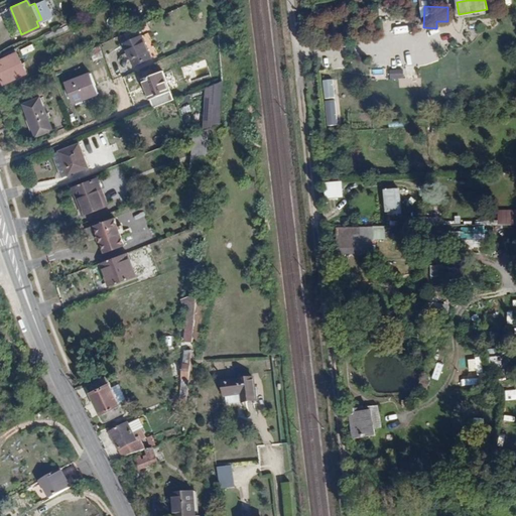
[(404,18),(394,18),(394,33),(404,33),(404,18)]
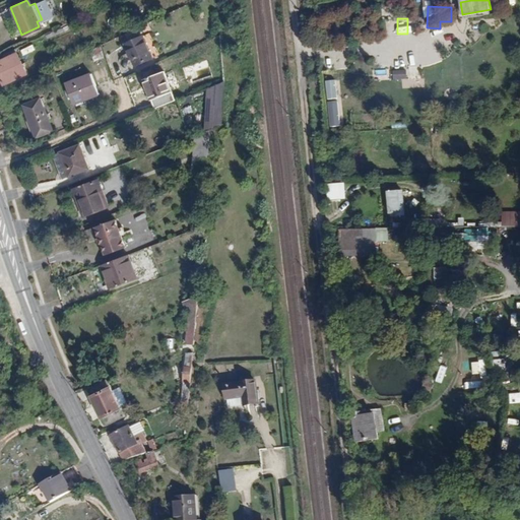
[(144,35),(126,43),(135,66),(153,59),(144,35)]
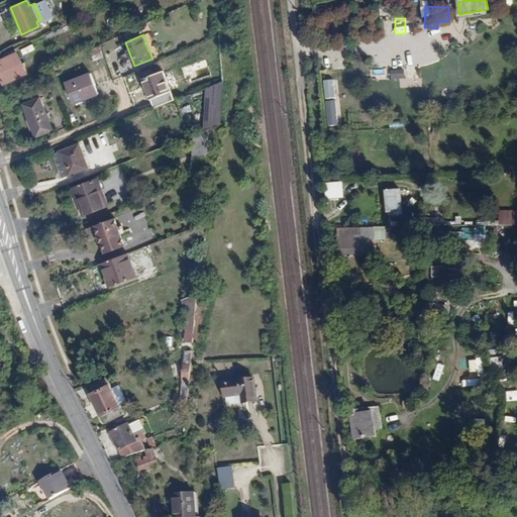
[(17,53),(0,60),(0,74),(2,80),(25,70),(17,53)]
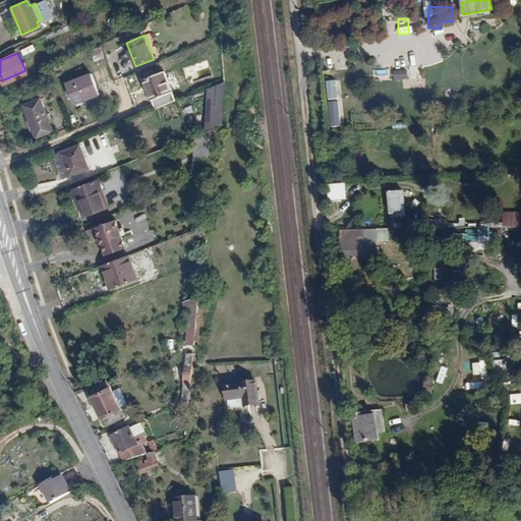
[(393,71),(394,80),(408,78),(406,69),(393,71)]
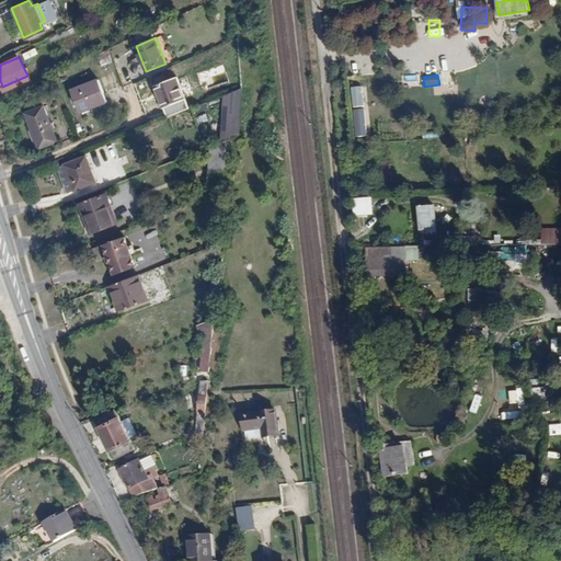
[(175,76),(153,83),(162,106),(184,99),(175,76)]
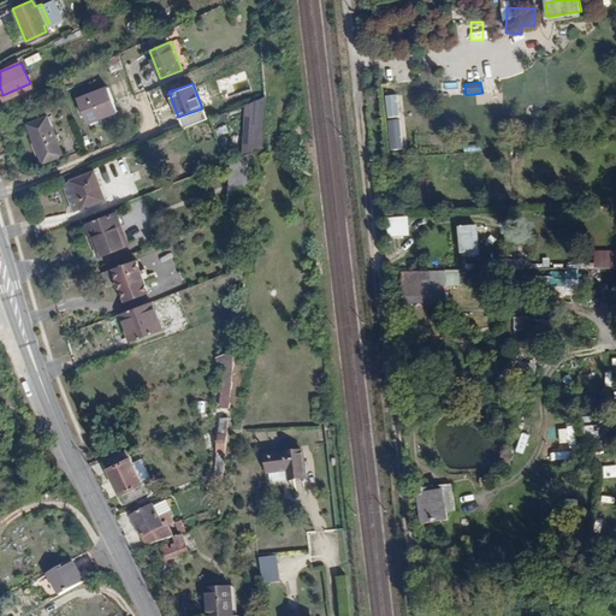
[(150,90),(159,120),(172,117),(164,87),(150,90)]
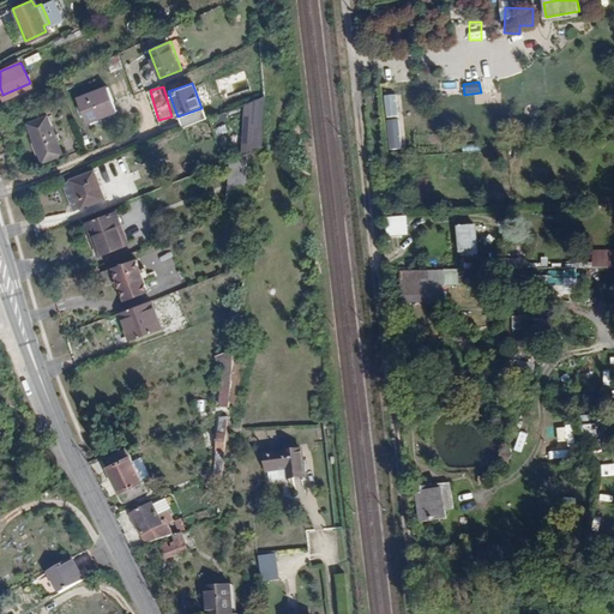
[(79,96),(85,121),(118,113),(112,88),(79,96)]
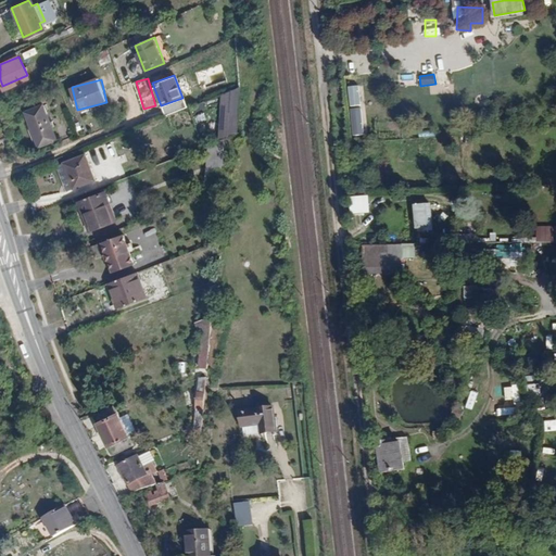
[(361,86),(349,86),(349,106),(361,106),(361,86)]
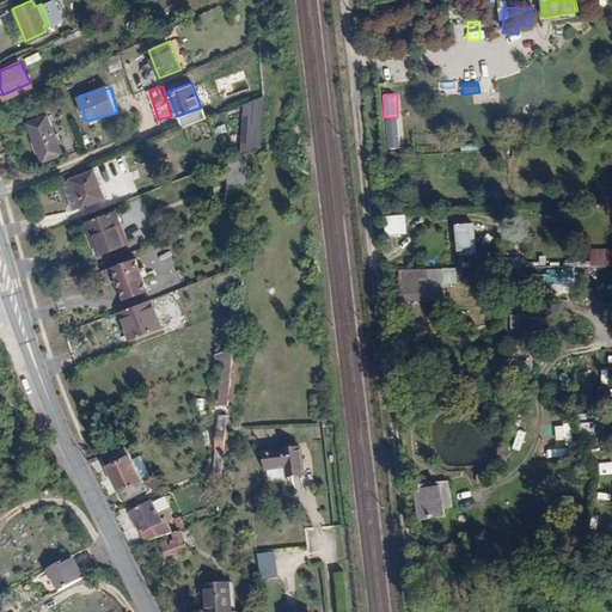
[(44,115),(26,123),(43,161),(61,153),(44,115)]
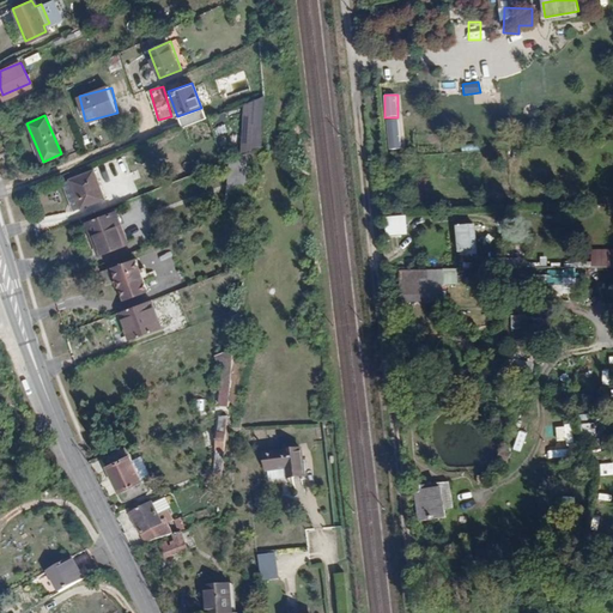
[(398,119),(384,120),(388,150),(401,149),(398,119)]
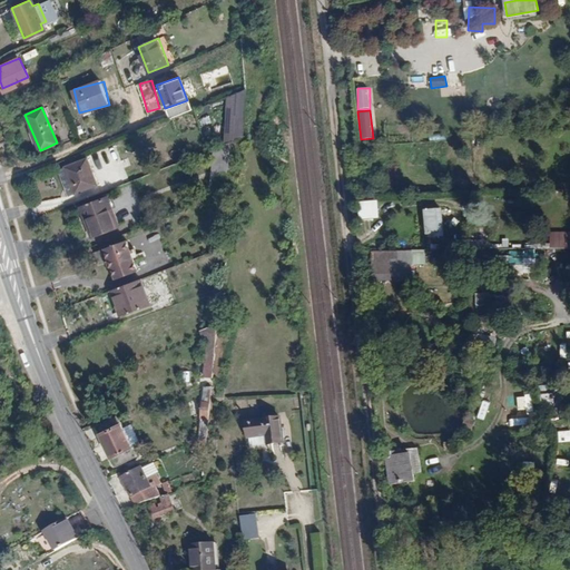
[(212,150),(205,204),(233,195),(238,140),(212,150)]
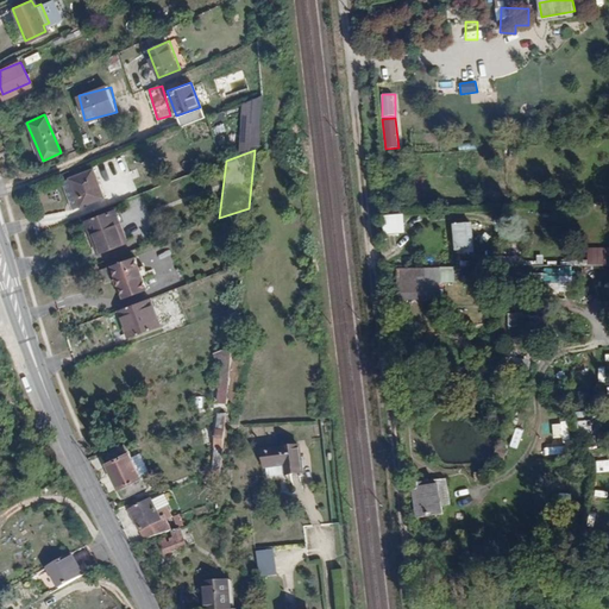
[(124,156),(95,165),(106,199),(136,188),(132,175),(131,176),(124,156)]
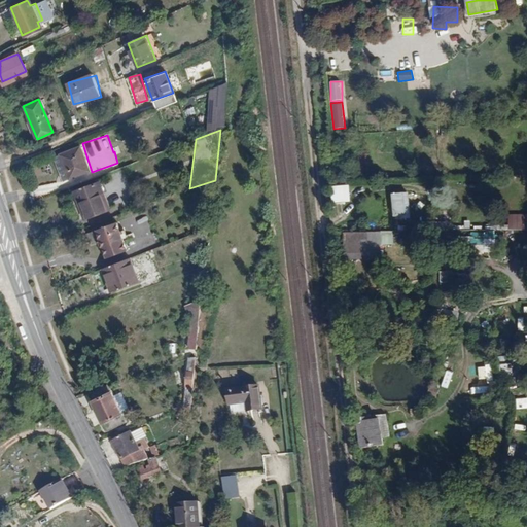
[(81,146),(61,154),(69,178),(91,170),(81,146)]
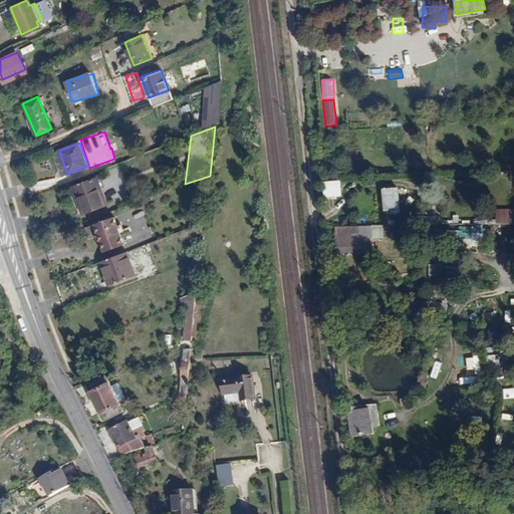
[(140,156),(143,167),(156,163),(153,152),(140,156)]
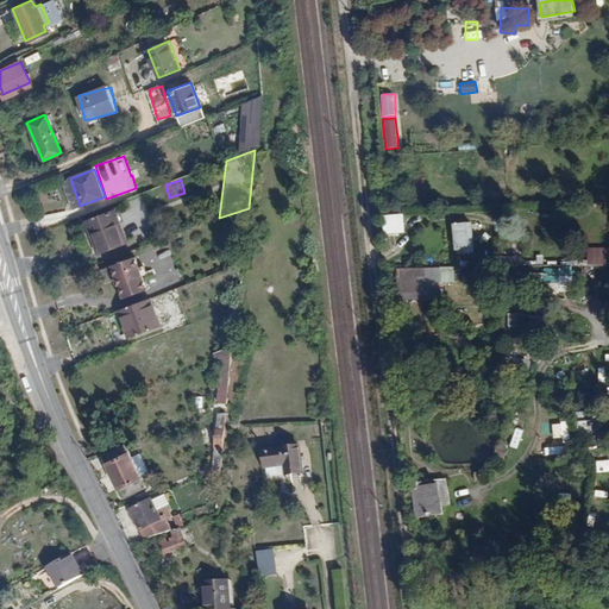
[(92,243),(96,256),(127,244),(115,213),(88,223),(95,242),(92,243)]
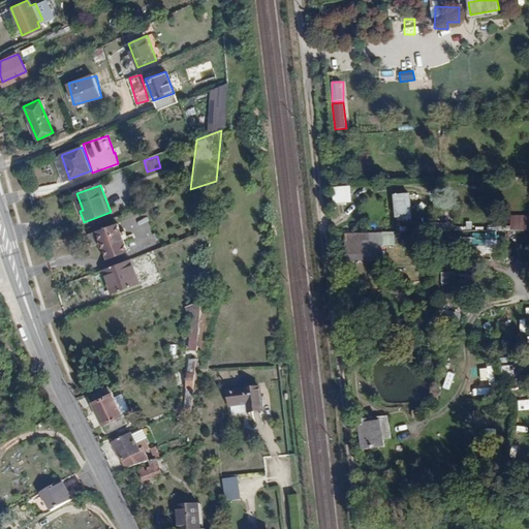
[(334,204),(350,203),(350,186),(334,186),(334,204)]
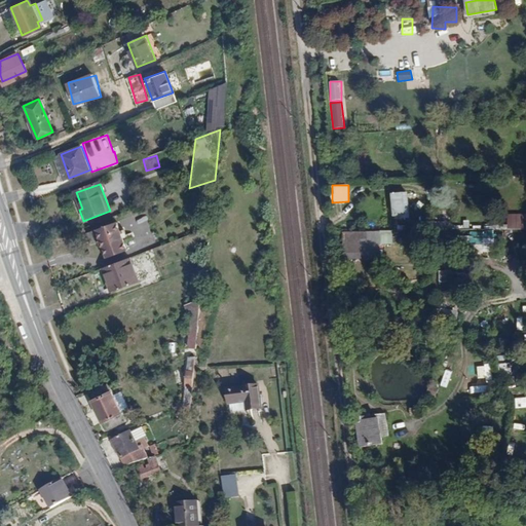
[(407,202),(399,203),(400,224),(409,224),(407,202)]
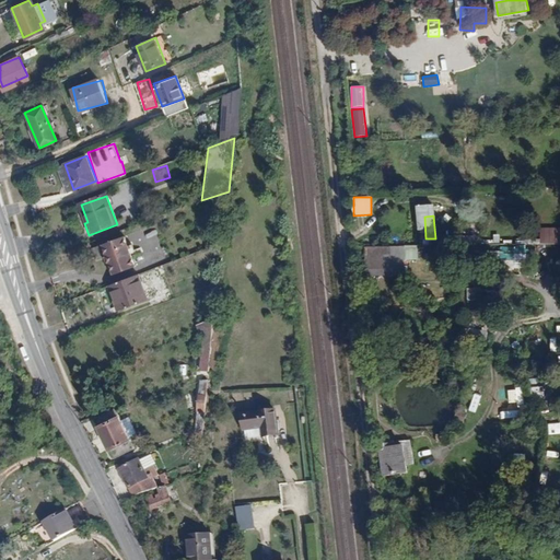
[(559,243),(559,225),(540,225),(540,243),(559,243)]
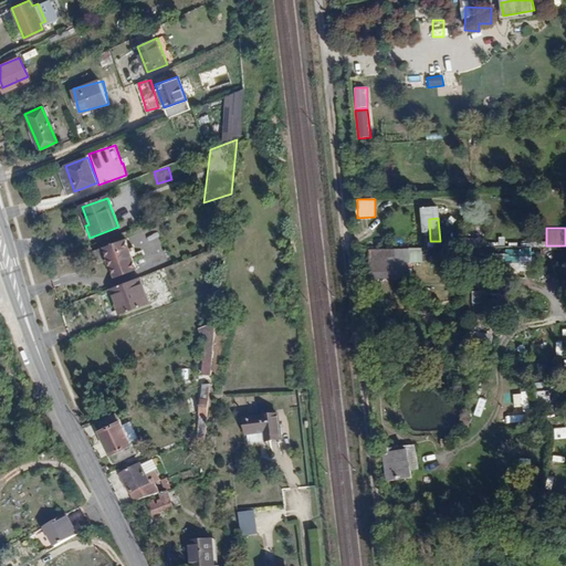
[(125,241),(102,250),(114,280),(136,271),(125,241)]
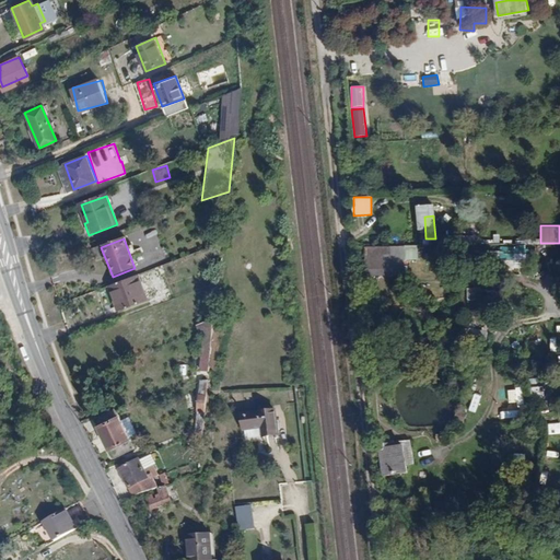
[(406,275),(404,245),(363,246),(364,277),(406,275)]
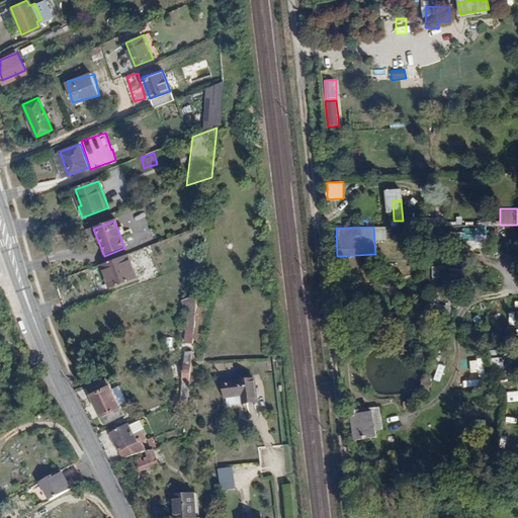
[(485,228),(463,229),(463,234),(454,234),(455,247),(486,246),(485,228)]
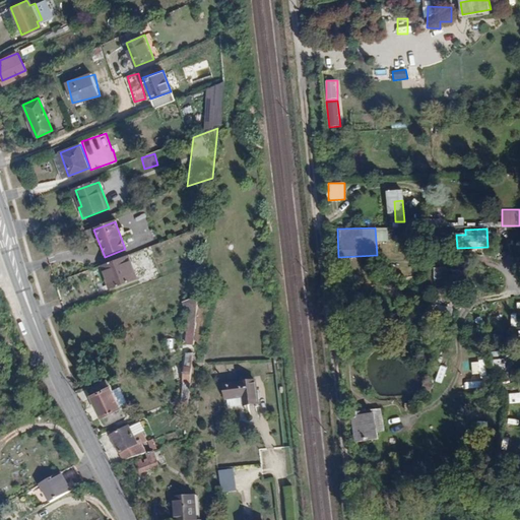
[(124,258),(98,268),(107,293),(133,283),(124,258)]
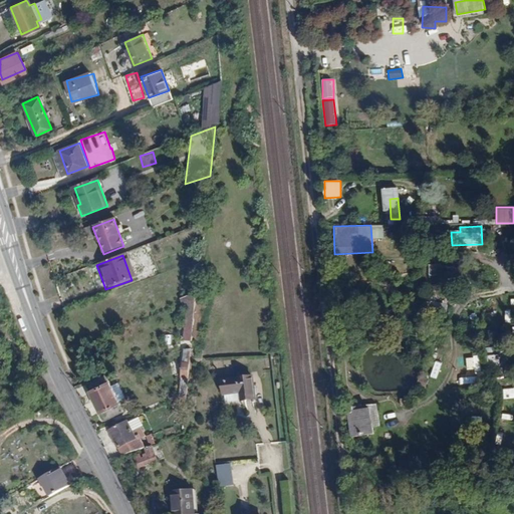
[(187,318),(187,350),(197,351),(199,302),(182,307),(184,318),(187,318)]
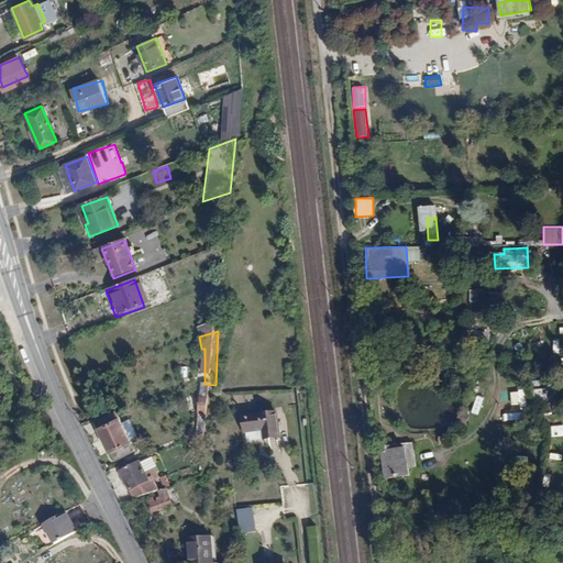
[(534,390),(537,400),(548,398),(545,388),(534,390)]
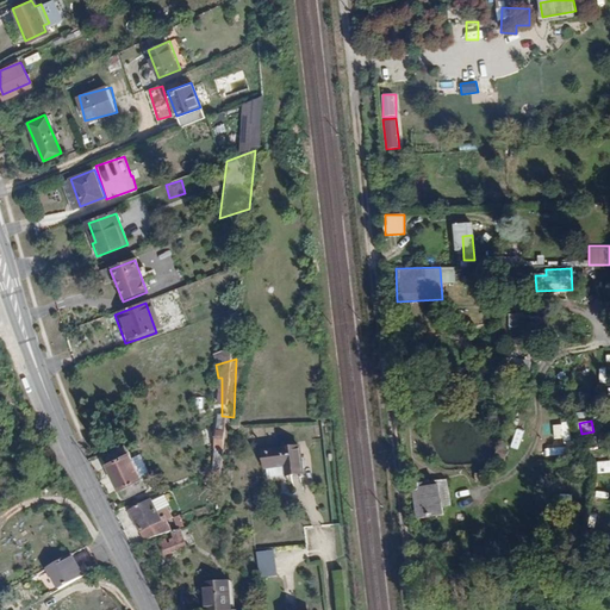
[(570,423),(553,424),(554,441),(571,441),(570,423)]
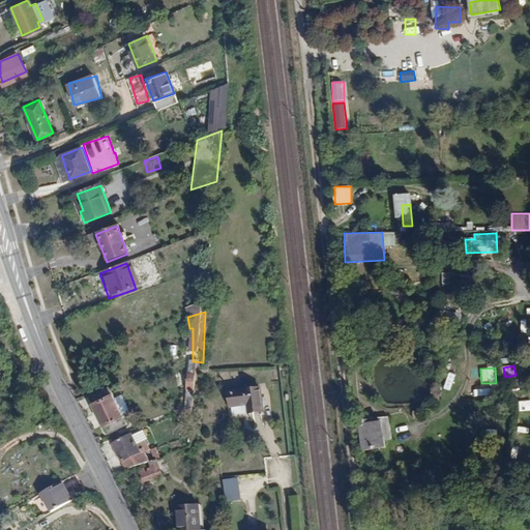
[(202,375),(193,375),(188,429),(197,430),(202,375)]
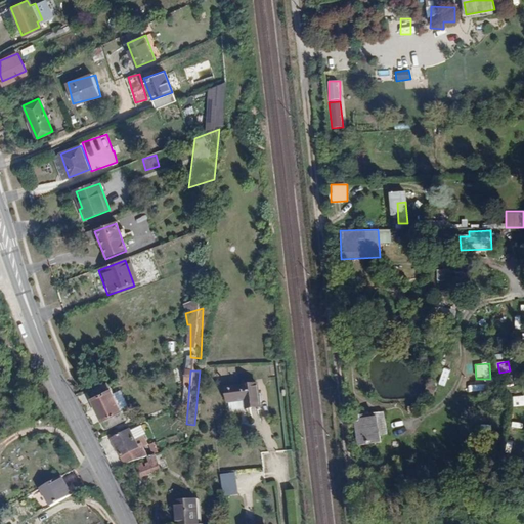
[(261,400),(258,370),(224,375),(225,388),(234,387),(236,403),(261,400)]
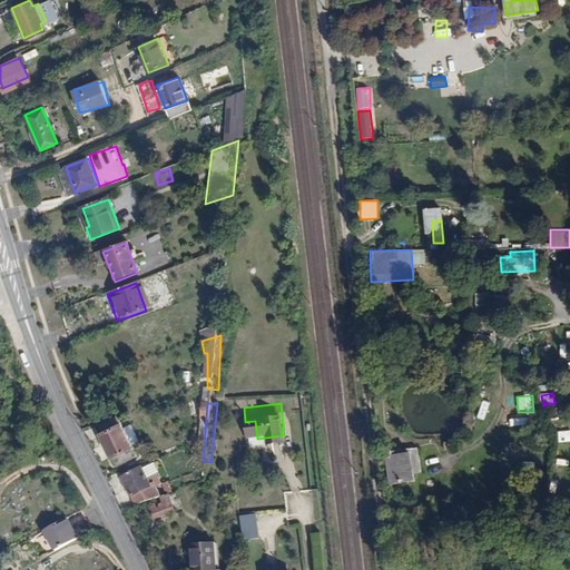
[(97,424),(117,465),(138,457),(133,445),(137,444),(121,413),(97,424)]
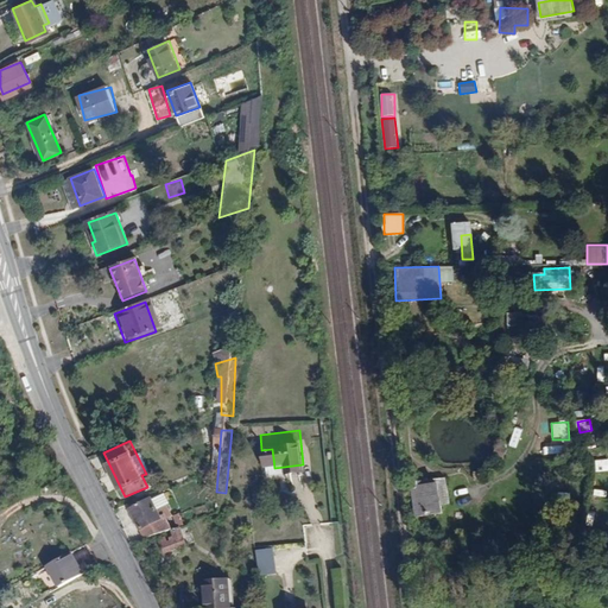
[(504,458),(506,450),(495,447),(493,455),(504,458)]
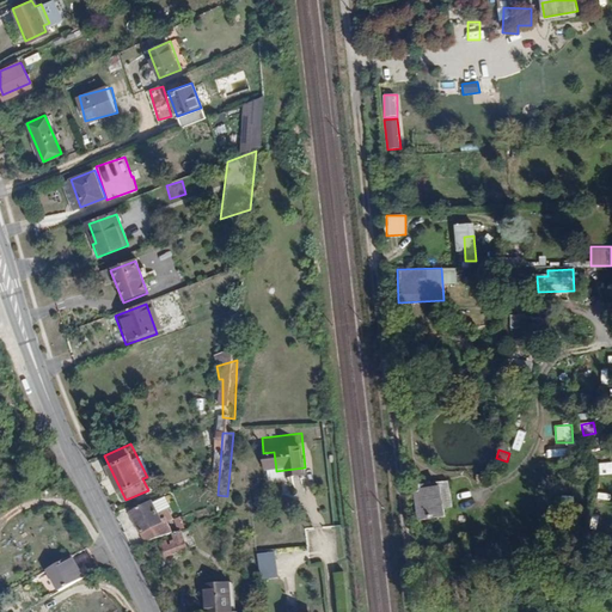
[(611,464),(600,464),(600,473),(611,473),(611,464)]
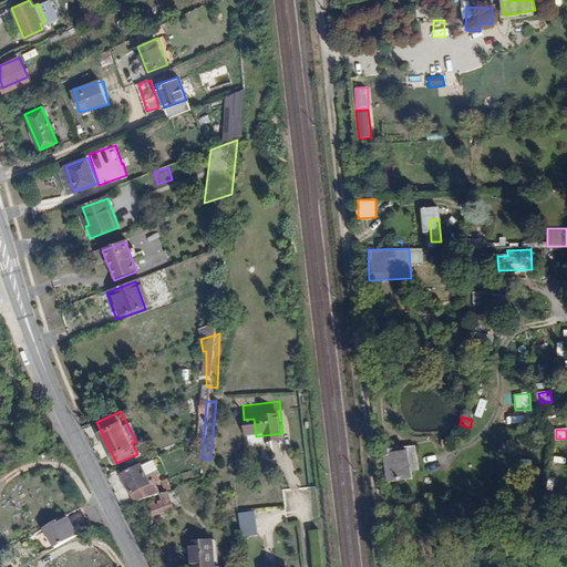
[(408,450),(384,453),(388,481),(411,477),(408,450)]
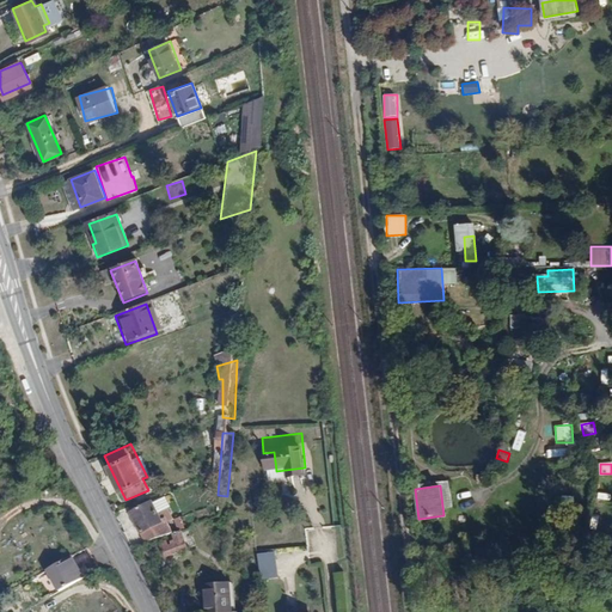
[(153,500),(130,510),(144,539),(170,528),(166,520),(163,521),(153,500)]
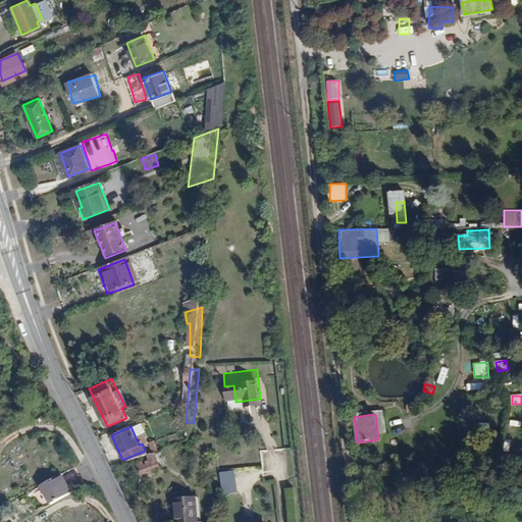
[(146,444),(150,452),(157,449),(153,440),(146,444)]
